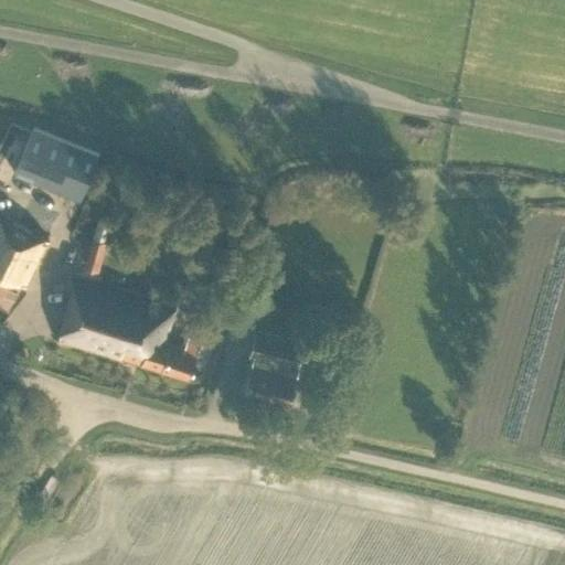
[(14,171),(81,199),(99,152),(33,126),(14,171)]
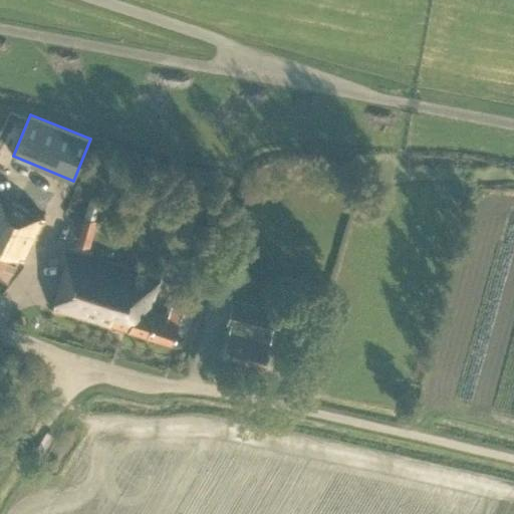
[(0,275),(7,279),(18,258),(24,260),(45,218),(0,196),(0,275)]
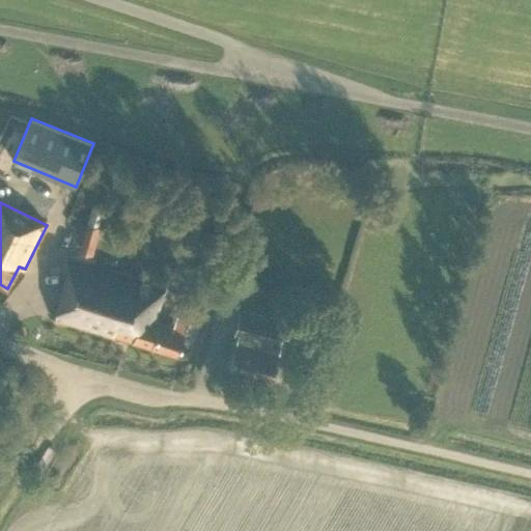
[(78,250),(92,254),(100,227),(86,223),(78,250)]
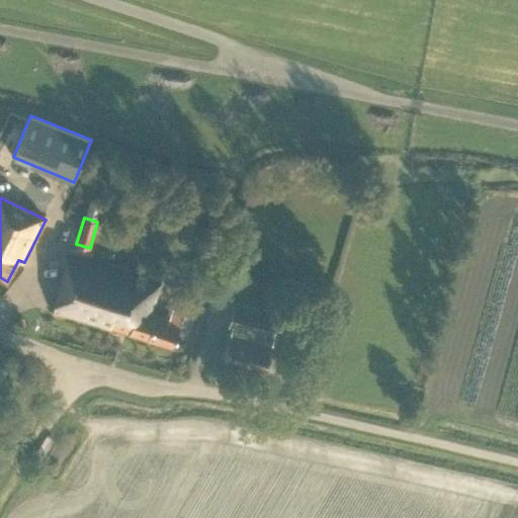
[(53,314),(110,331),(111,328),(174,348),(183,318),(188,320),(196,296),(184,292),(180,305),(174,303),(172,310),(162,307),(160,316),(152,314),(162,281),(71,252),(53,314)]
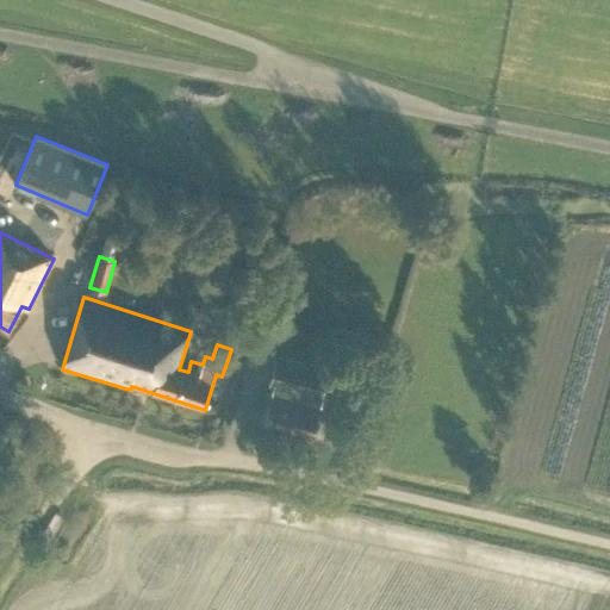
[(265,425),(312,437),(329,371),(277,358),(269,384),(274,385),(265,425)]
